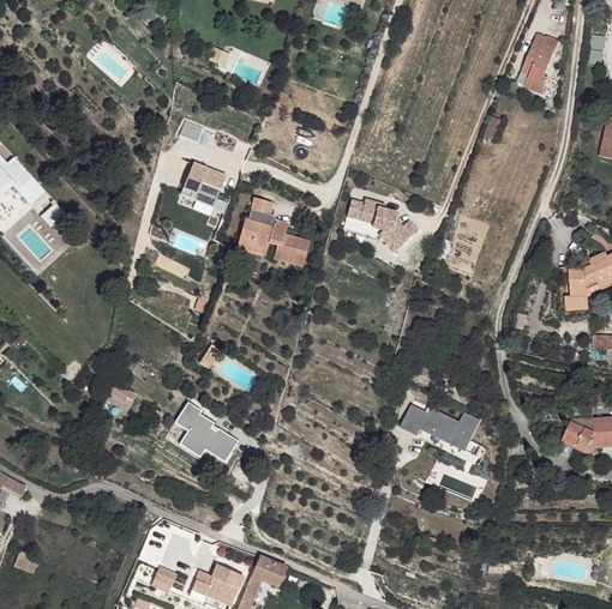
[(537,30),(521,68),(529,72),(541,77),(543,74),(555,47),(544,42),(547,34),(537,30)]
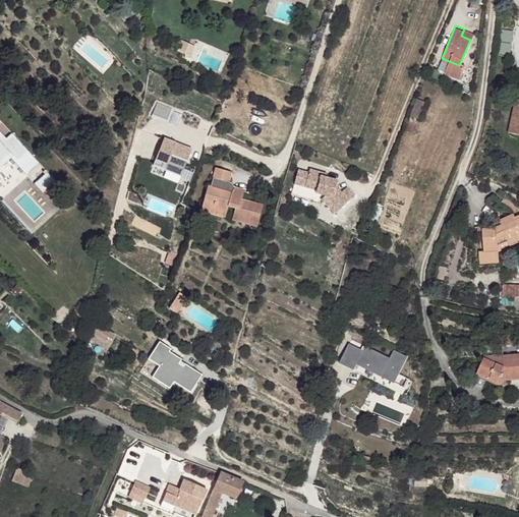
[(464,29),(461,36),(470,40),(474,32),(465,26),(464,29)]
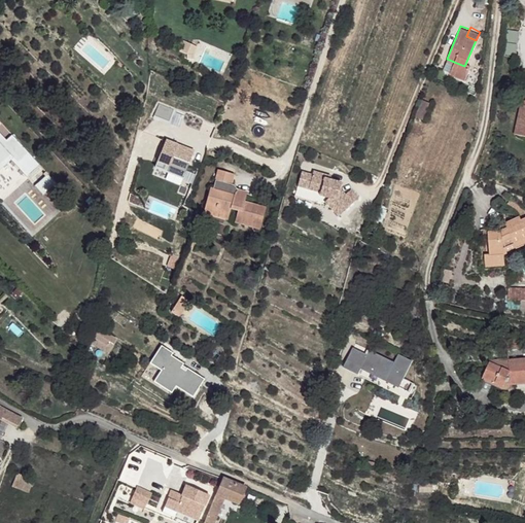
[(181,41),(177,50),(184,54),(188,44),(181,41)]
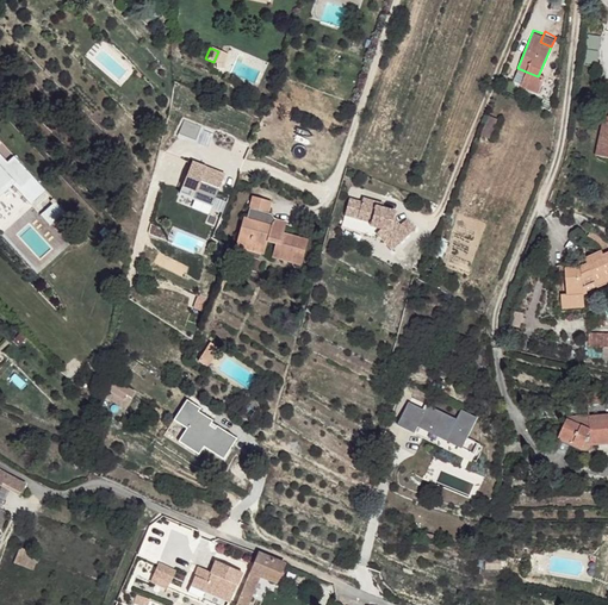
[(225,54),(218,51),(213,62),(222,62),(225,54)]
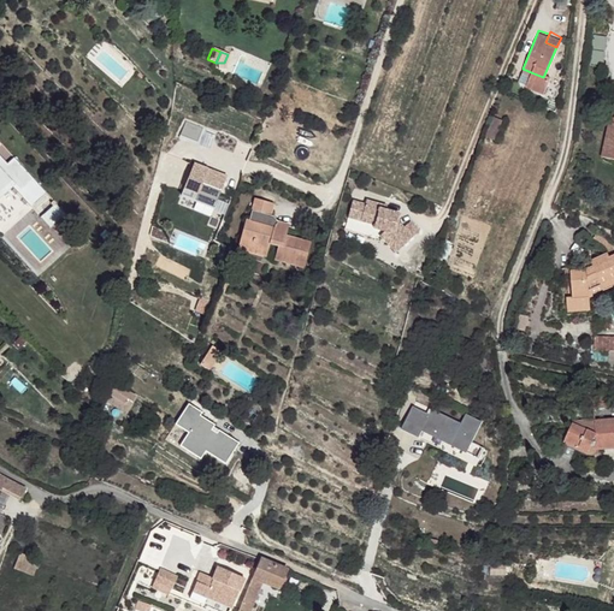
[(531,72),(525,83),(542,93),(549,77),(544,75),(543,77),(531,72)]
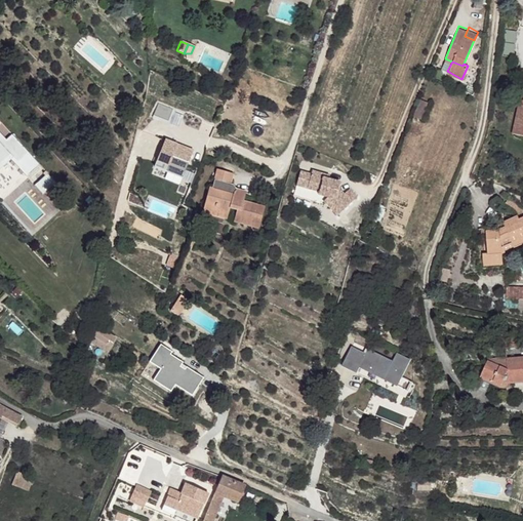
[(518,99),(512,127),(522,129),(522,97),(521,97),(518,99)]
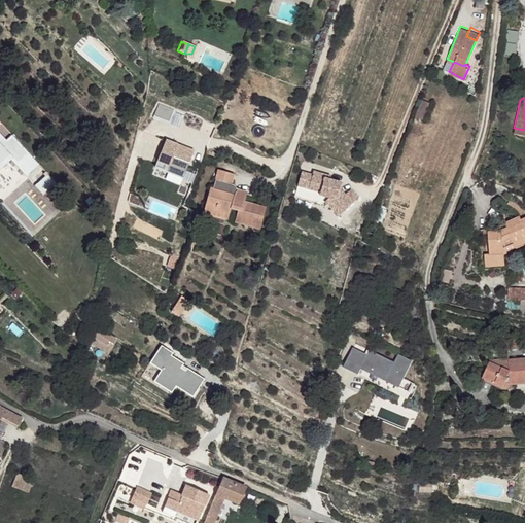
[(185,108),(180,121),(190,127),(197,114),(185,108)]
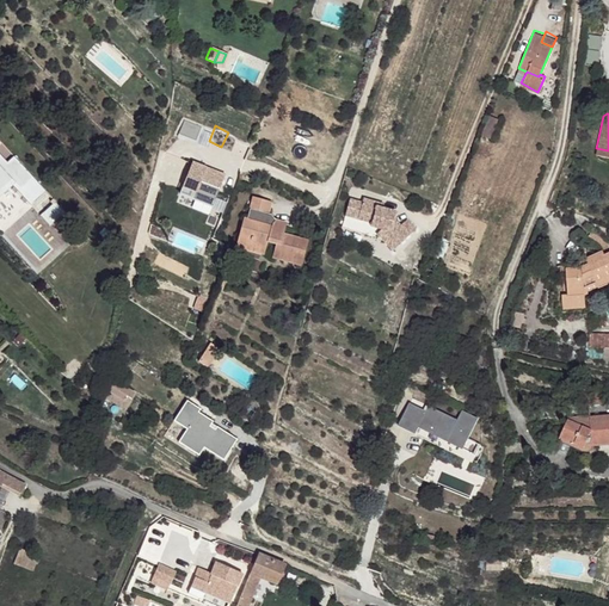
[(228,133),(221,147),(228,152),(234,136),(228,133)]
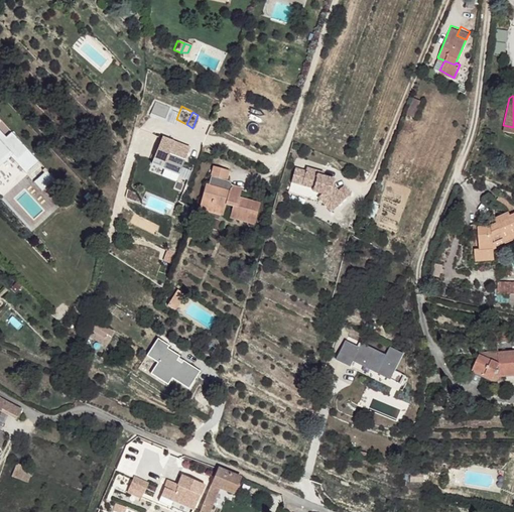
[(204,119),(198,131),(205,135),(210,122),(204,119)]
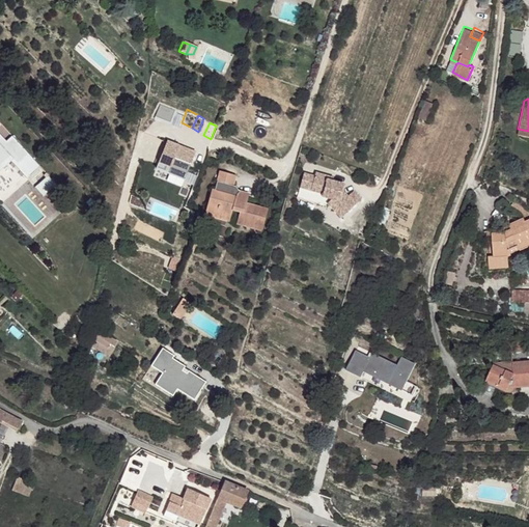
[(37,162),(9,130),(3,136),(0,132),(0,160),(8,154),(25,173),(37,162)]
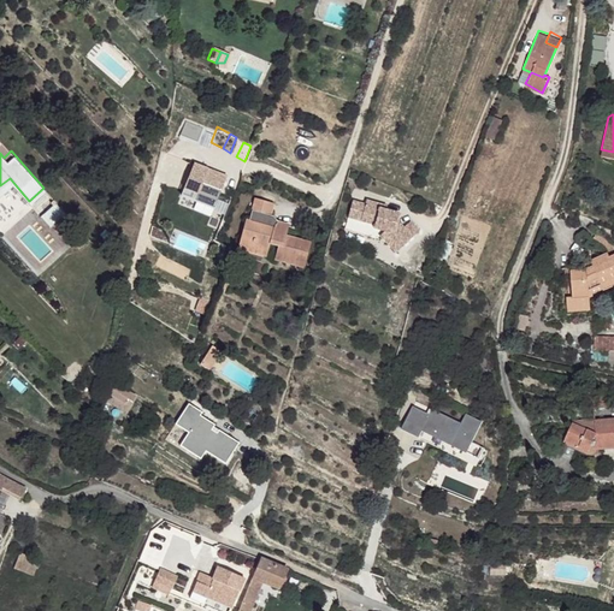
[(53,199),(41,209),(49,219),(62,208),(53,199)]
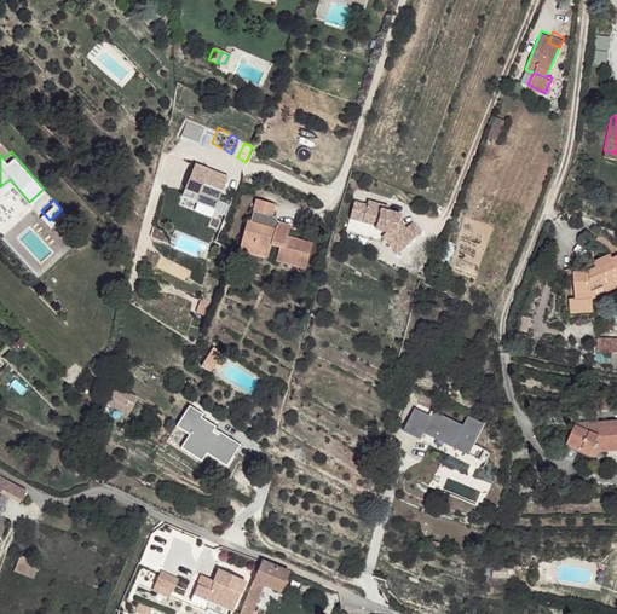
[(248,221),(242,238),(255,243),(254,248),(269,253),(271,247),(280,249),(275,262),(303,271),(312,247),(288,238),(292,229),(281,225),(276,229),(271,225),(272,221),(277,206),(260,200),(251,222),(248,221)]
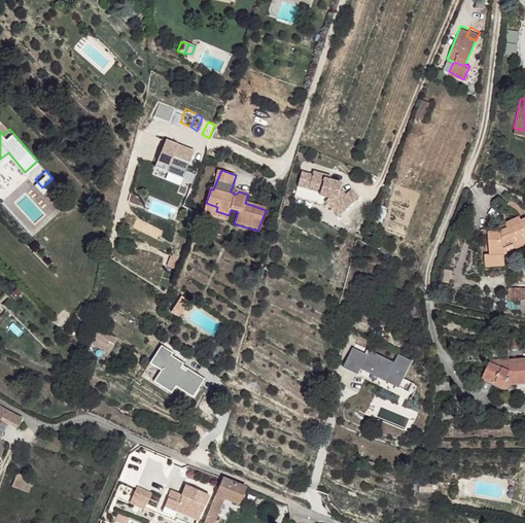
[(305,172),(303,181),(324,188),(324,190),(341,196),(346,201),(342,206),(350,212),(361,199),(352,192),(349,196),(343,189),(344,184),(333,180),(327,179),(328,176),(316,172),(315,175),(305,172)]
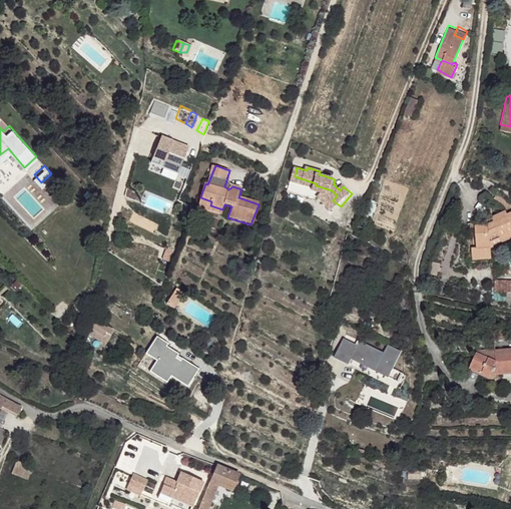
[(332,190),(325,188),(321,193),(339,208),(341,206),(333,200),(337,195),(332,190)]
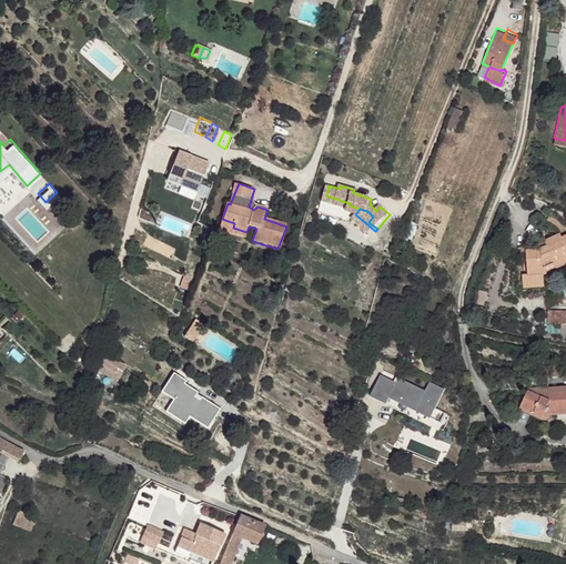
[(222,219),(219,230),(244,239),(246,232),(233,228),(234,223),(222,219)]
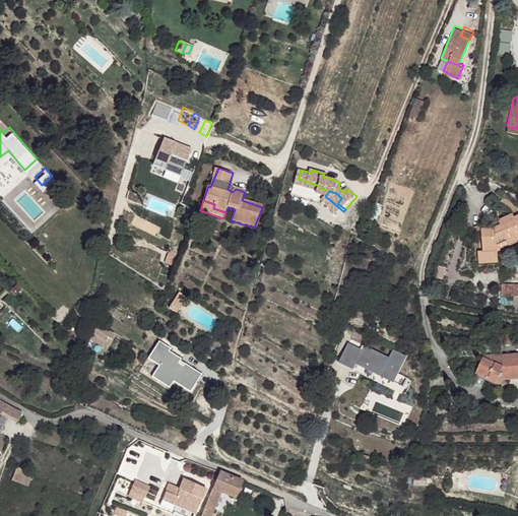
[(496,233),(480,233),(481,257),(495,257),(496,250),(506,246),(517,241),(517,220),(516,221),(514,218),(499,224),(502,231),(496,233)]
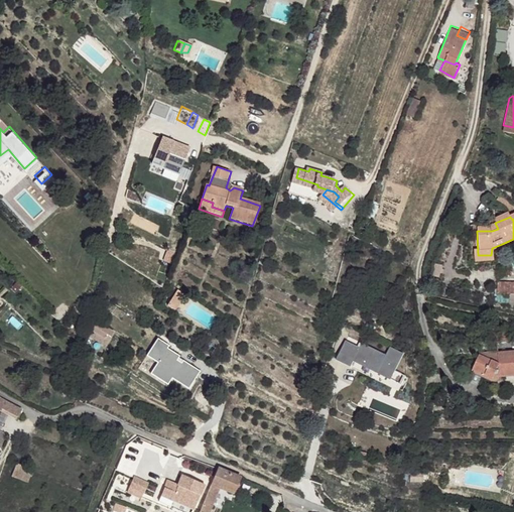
[(513,239),(502,244),(503,248),(513,243),(513,239)]
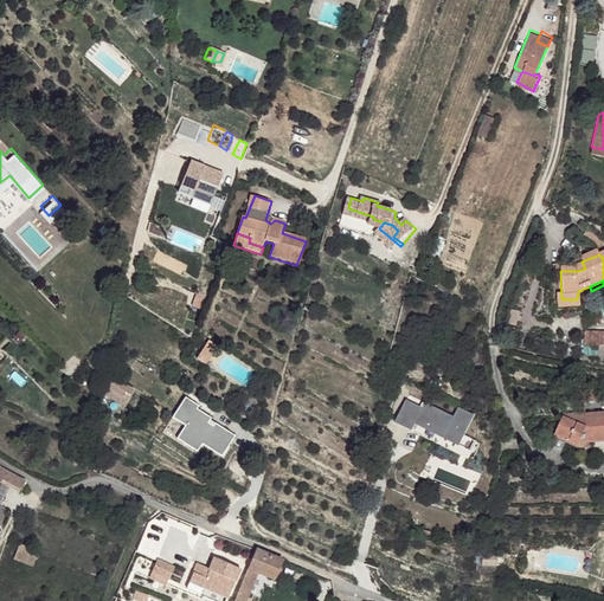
[(603,323),(591,329),(598,343),(603,341),(603,323)]
